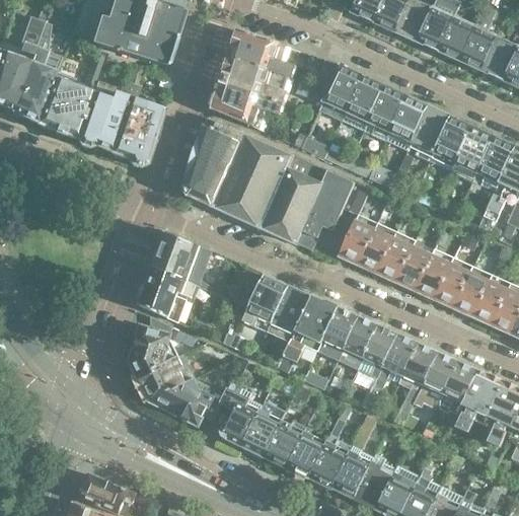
[(110,0),(106,17),(98,15),(90,42),(166,65),(187,0),(110,0)]
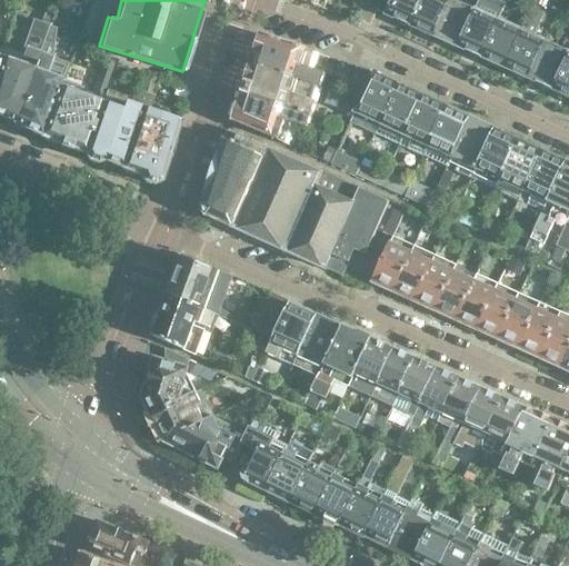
[(363,0),(356,17),(370,22),(377,6),(379,0),(363,0)]
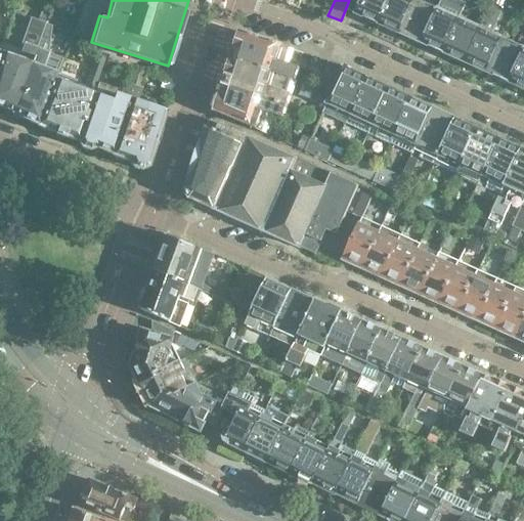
[(359,0),(355,10),(365,14),(366,17),(372,20),(374,18),(377,19),(378,19),(386,0),(359,0)]
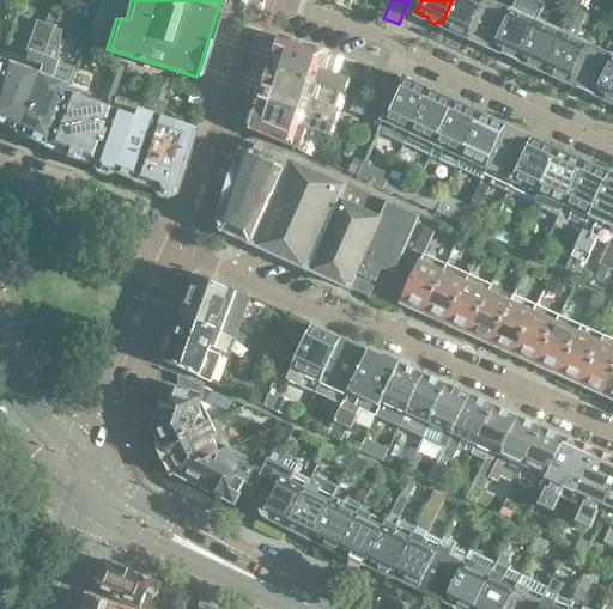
[(451,0),(442,23),(454,29),(454,32),(460,35),(463,32),(467,35),(483,0),(451,0)]
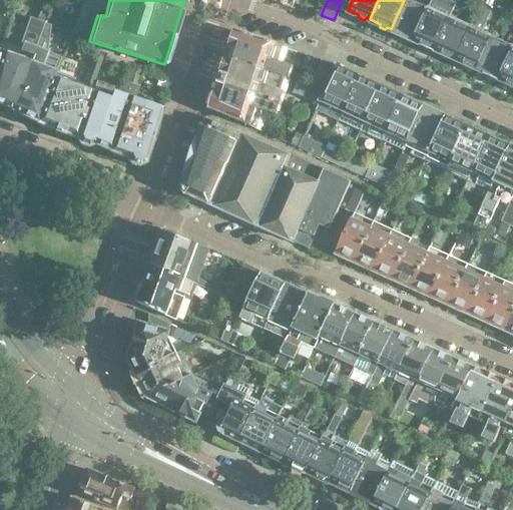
[(404,0),(391,29),(400,33),(400,36),(406,39),(408,37),(412,39),(428,6),(415,0),(404,0)]
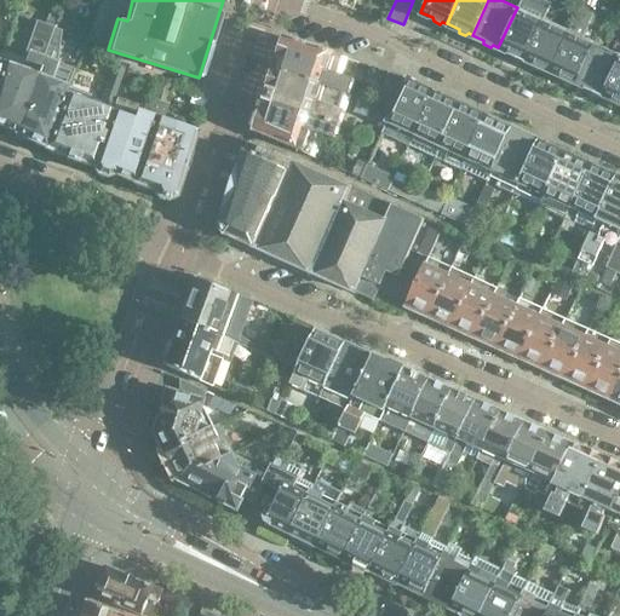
[(552,0),(549,9),(558,12),(564,0),(552,0)]
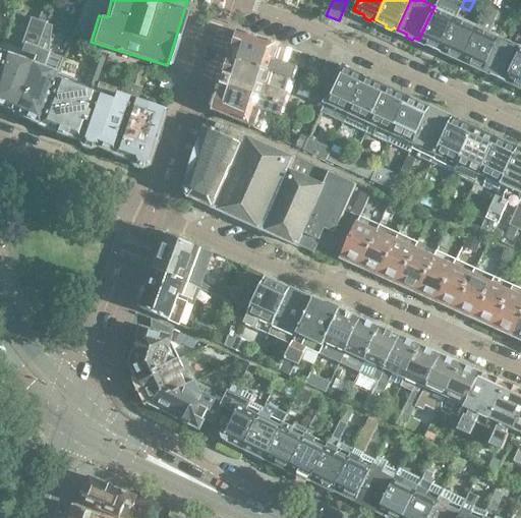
[(435,6),(418,40),(424,42),(424,43),(427,44),(427,47),(433,50),(437,48),(439,49),(440,49),(456,15),(435,6)]
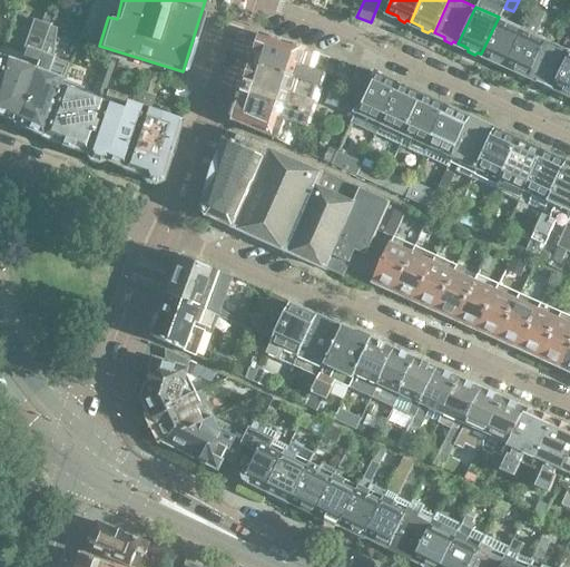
[(522,28),(504,65),(516,69),(517,74),(522,76),(526,74),(529,75),(546,38),(531,31),(534,23),(533,23),(539,11),(531,7),(522,28)]
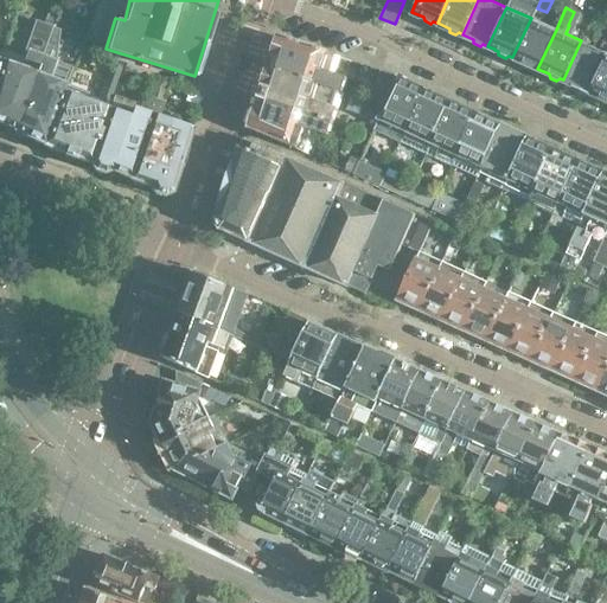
[(52,18),(44,15),(40,25),(49,27),(52,18)]
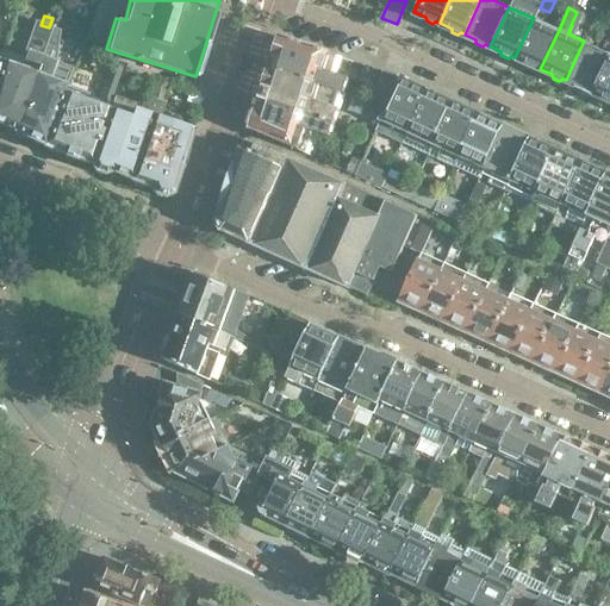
[(534,18),(515,57),(526,62),(527,67),(534,70),(537,68),(540,69),(559,30),(534,18)]
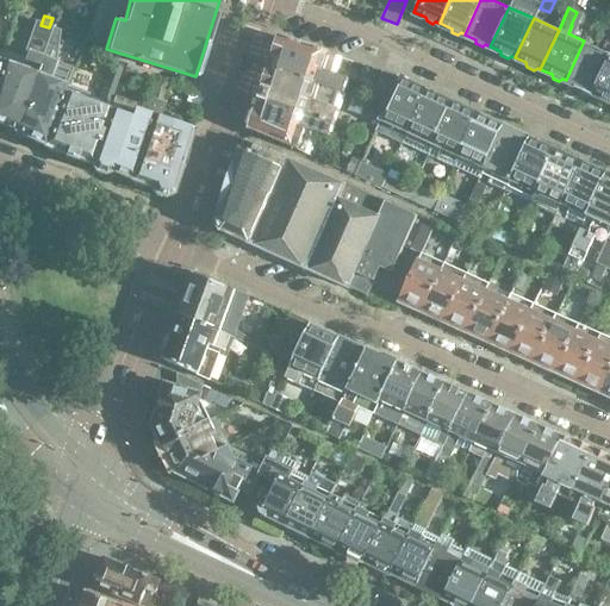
[(0,56),(0,122),(11,127),(33,70),(44,45),(51,29),(36,24),(26,48),(24,54),(4,47),(0,56)]
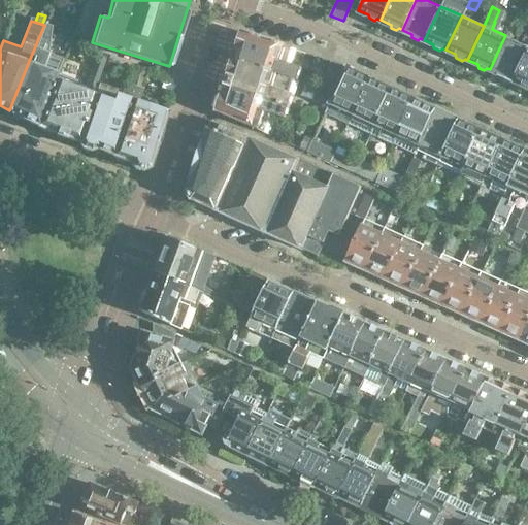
[(45,41),(51,27),(44,25),(38,39),(45,41)]
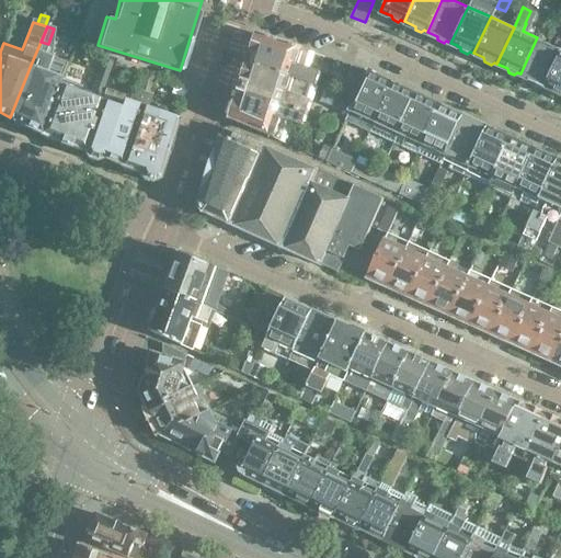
[(254,35),(247,60),(294,76),(316,83),(320,70),(309,66),(315,50),(259,32),(259,34),(254,35)]
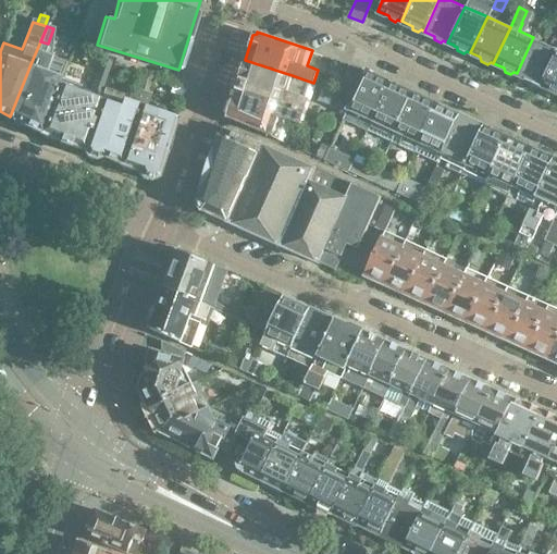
[(533,37),(517,73),(527,78),(527,82),(533,85),(536,83),(539,85),(540,84),(556,48),(533,37)]
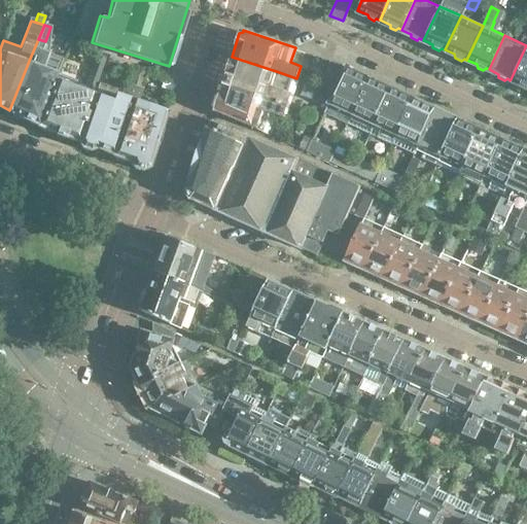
[(526,44),(526,45),(511,79),(521,84),(521,88),(526,91),(526,90),(526,44)]
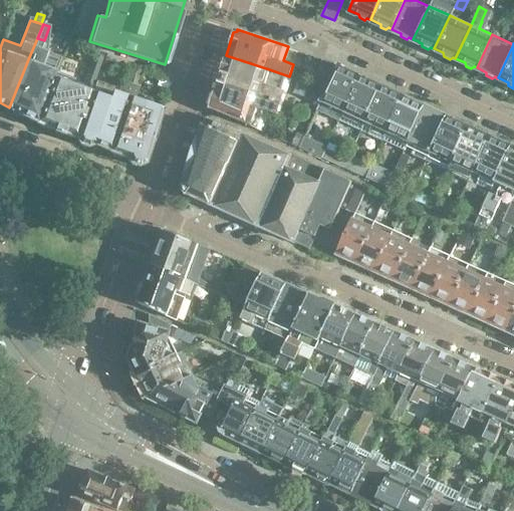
[(28,59),(9,107),(12,109),(19,113),(36,120),(54,70),(55,69),(60,55),(34,46),(28,59)]
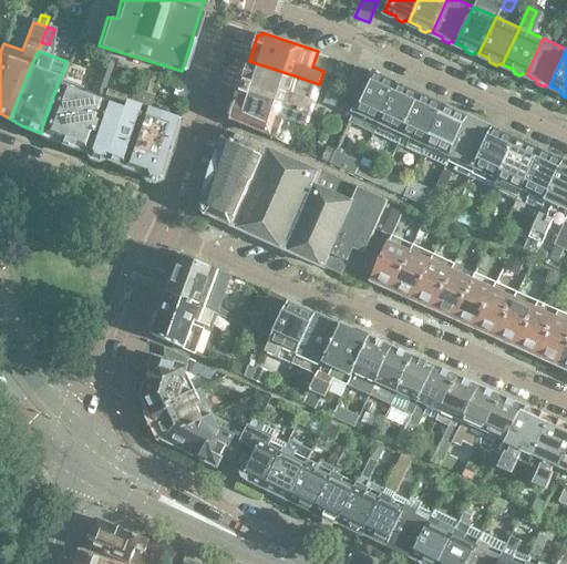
[(249,61),(239,90),(310,113),(315,99),(292,91),(297,77),(249,61)]
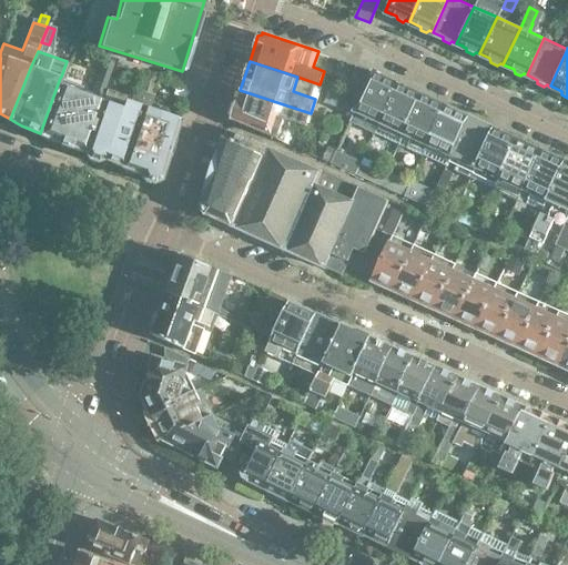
[(355,63),(353,70),(343,91),(356,97),(366,74),(368,68),(355,63)]
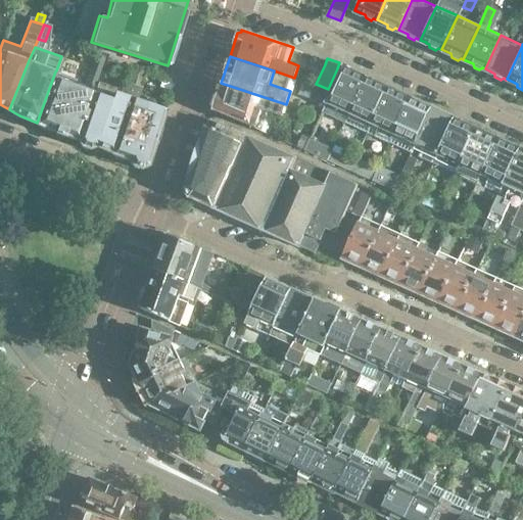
[(56,71),(55,72),(37,123),(38,124),(37,125),(56,132),(55,133),(63,136),(64,135),(76,139),(92,91),(105,62),(98,59),(87,89),(73,85),(76,78),(56,71)]
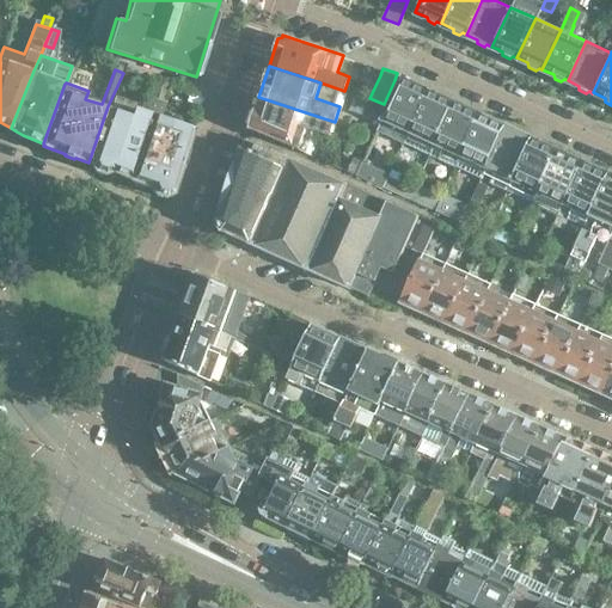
[(378,123),(379,123),(377,128),(404,140),(409,131),(429,87),(403,75),(399,83),(397,81),(380,118),(378,123)]
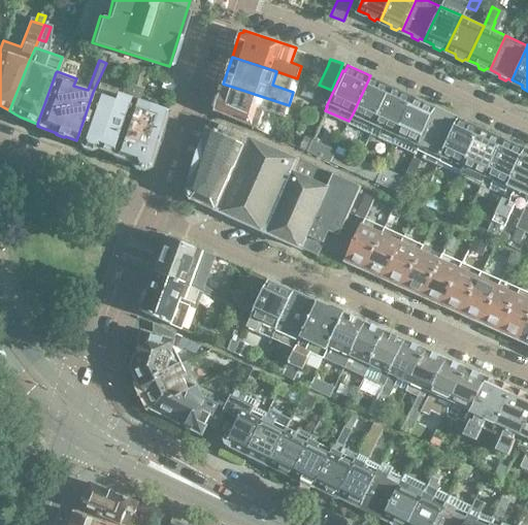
[(370,75),(353,113),(349,121),(371,131),(374,124),(392,86),(370,75)]
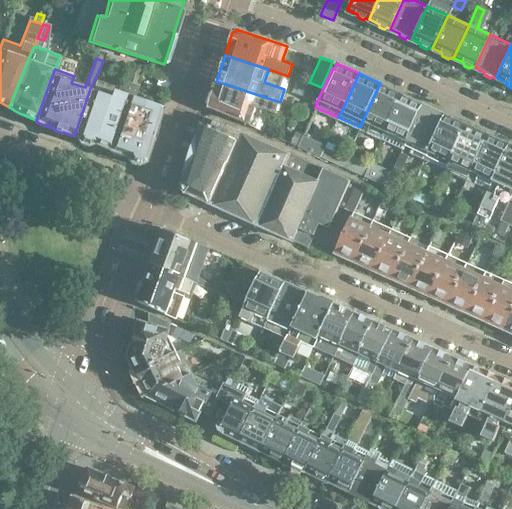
[(90,89),(74,136),(78,142),(87,146),(93,143),(107,149),(107,150),(108,150),(126,94),(130,81),(125,79),(120,92),(111,89),(113,85),(96,78),(91,90),(90,89)]
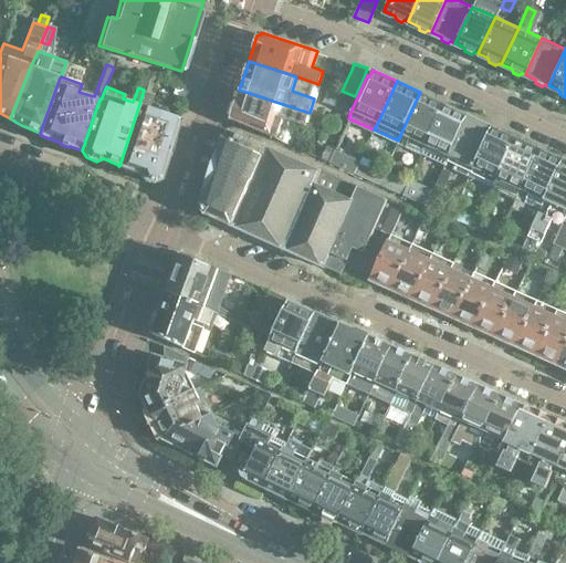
[(139,104),(119,166),(138,174),(142,179),(152,183),(158,179),(166,154),(168,155),(171,142),(170,142),(178,117),(148,107),(153,92),(144,90),(139,104)]
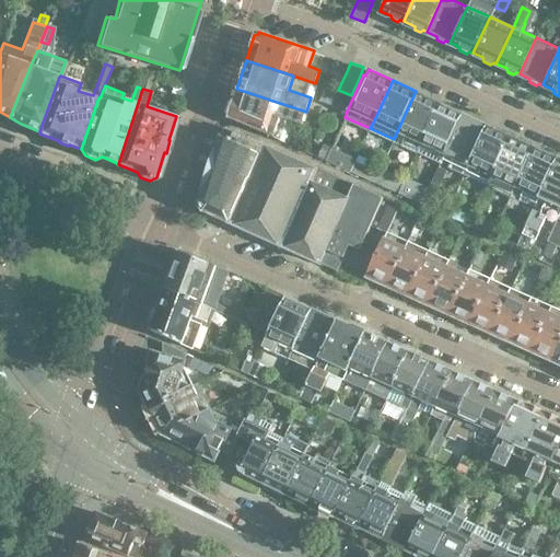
[(228,116),(229,117),(273,136),(284,141),(292,119),(302,124),(306,112),(236,89),(228,116)]
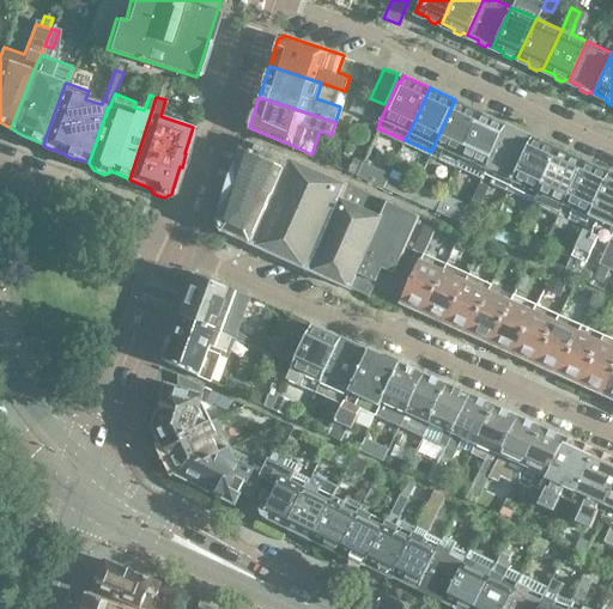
[(455,99),(435,144),(431,152),(456,164),(460,156),(481,111),(455,99)]
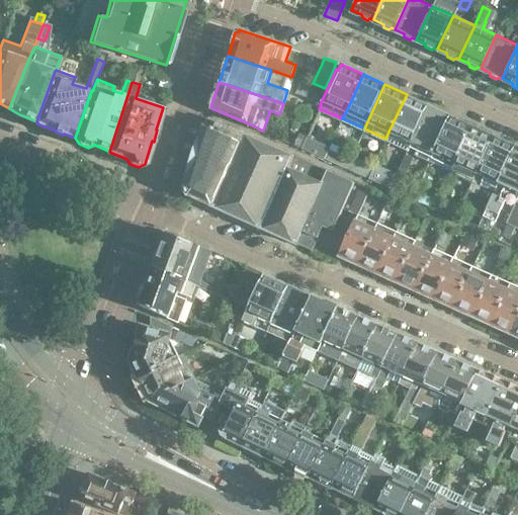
[(407,94),(389,132),(385,139),(407,149),(410,142),(428,103),(407,94)]
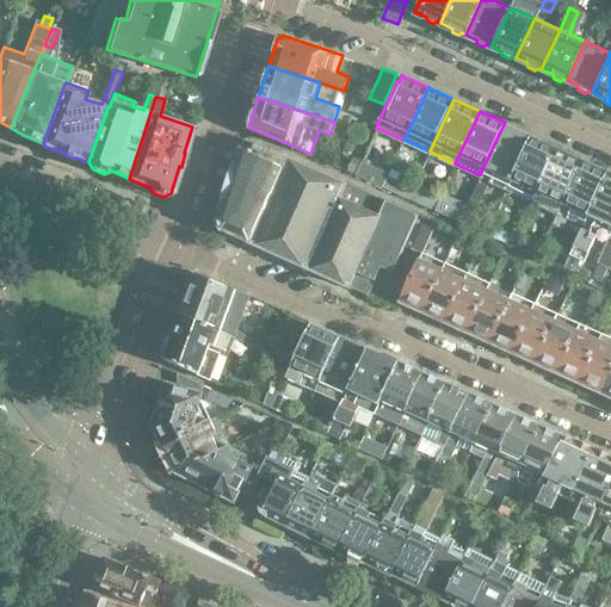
[(377,123),(365,117),(360,128),(365,130),(374,134),(376,128),(378,123),(377,123)]
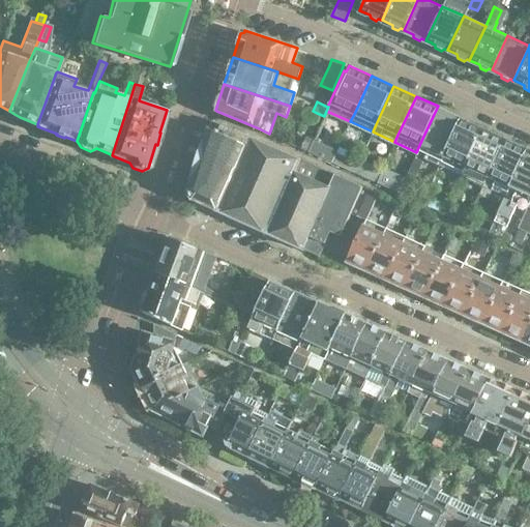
[(438,106),(419,145),(416,152),(439,163),(442,155),(461,116),(438,106)]
